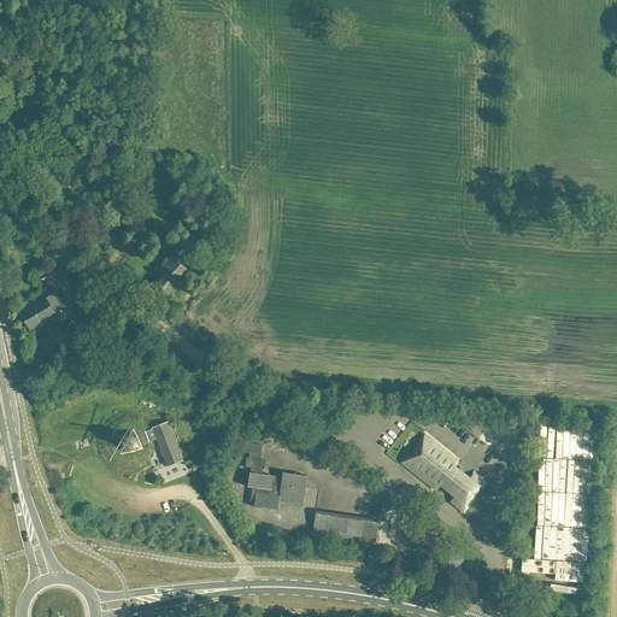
[(222,194),(205,188),(199,203),(207,206),(215,209),(222,194)]
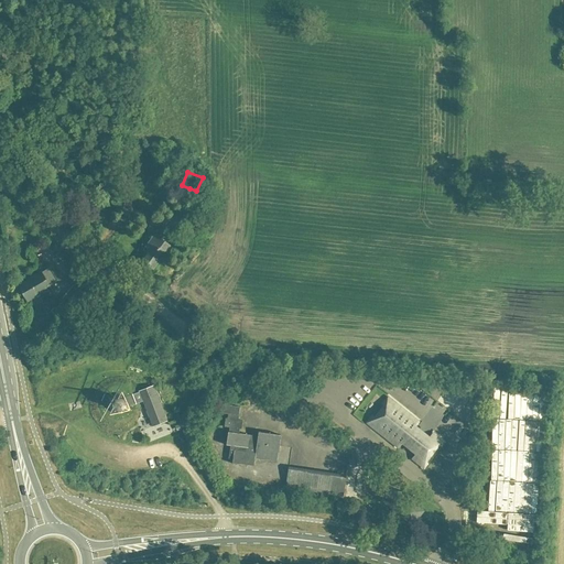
[(116,209),(129,213),(133,196),(119,193),(116,209)]
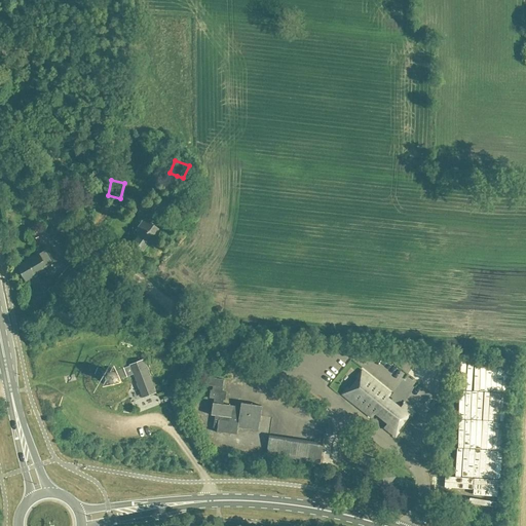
[(143,251),(148,243),(151,243),(153,240),(152,237),(158,229),(145,219),(134,233),(137,236),(132,242),(136,246),(136,248),(140,250),(142,250),(143,251)]
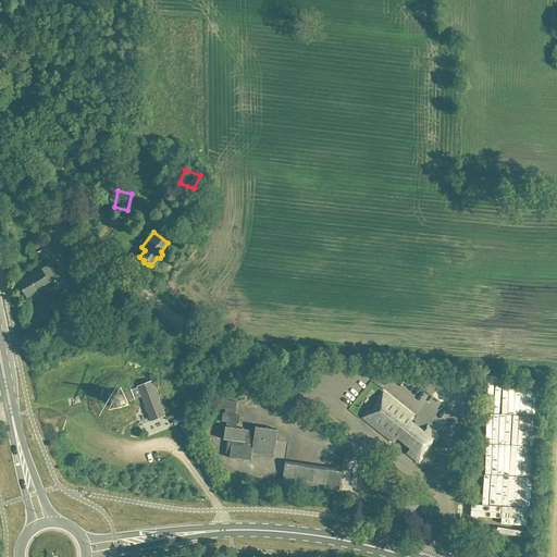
[(67,279),(77,286),(87,274),(73,263),(66,270),(72,274),(67,279)]
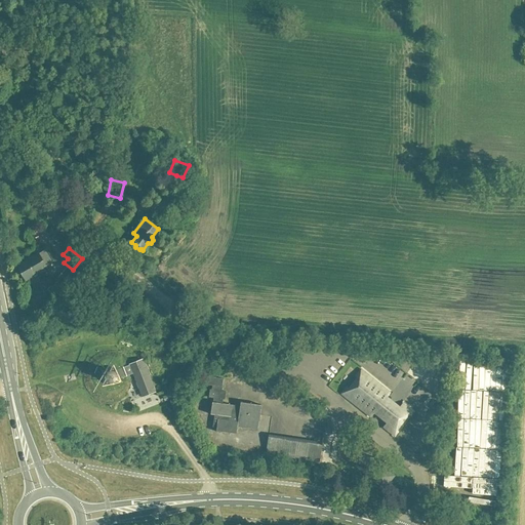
[(39,253),(17,266),(26,281),(47,269),(45,266),(53,261),(46,249),(39,253)]
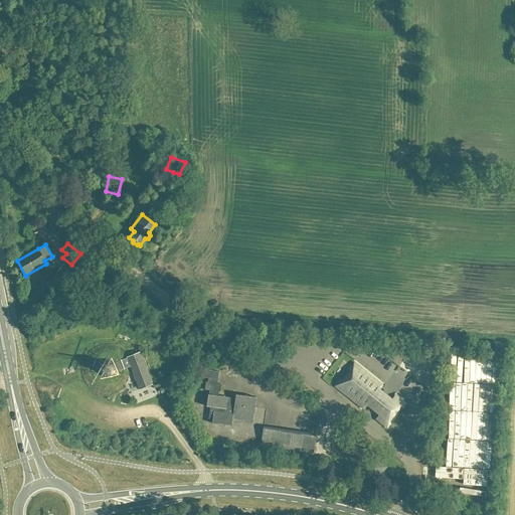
[(64,275),(58,271),(56,273),(53,270),(48,276),(51,279),(46,284),(51,289),(64,275)]
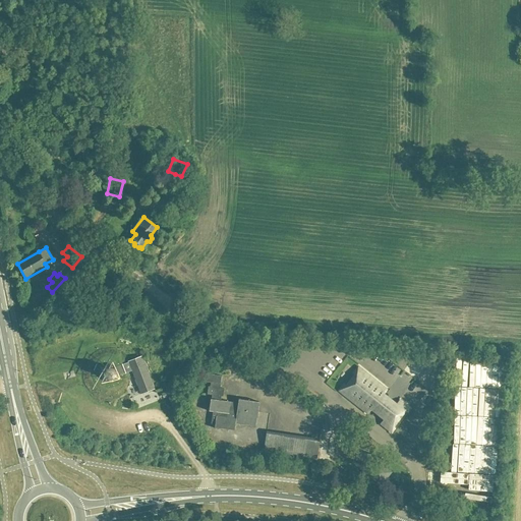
[(116,380),(117,378),(132,371),(141,394),(154,389),(141,357),(129,362),(116,367),(115,367),(110,364),(109,365),(104,367),(103,367),(101,372),(101,373),(103,380),(109,383),(110,383),(115,381),(116,380)]
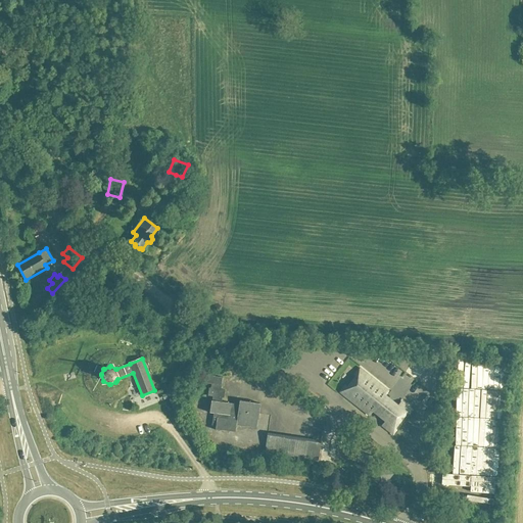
[(361,374),(346,392),(371,412),(372,411),(395,430),(409,414),(386,395),(386,394),(361,374)]
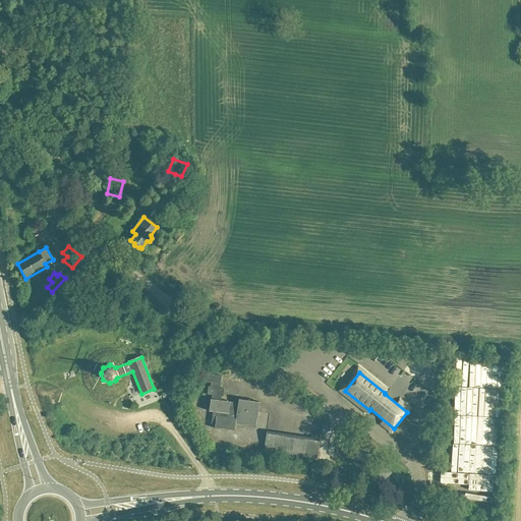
[(207,373),(206,382),(211,383),(211,387),(209,387),(208,395),(213,395),(212,399),(211,399),(210,411),(214,412),(212,424),(216,424),(215,428),(235,431),(236,423),(256,426),(259,402),(239,399),(238,403),(221,401),(222,397),(224,397),(225,389),(221,389),(221,385),(223,377),(207,373)]
